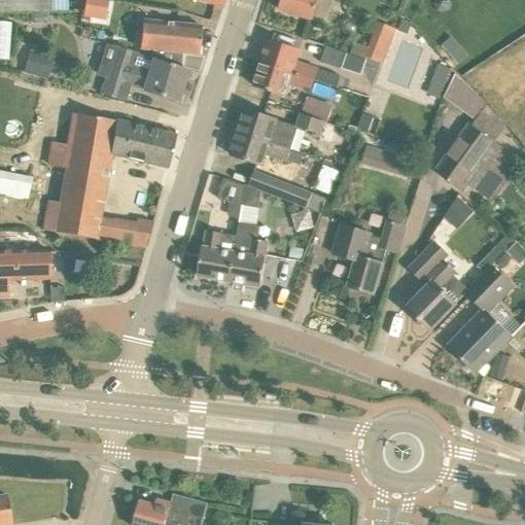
[(82,0),(80,14),(103,19),(105,0),(82,0)]
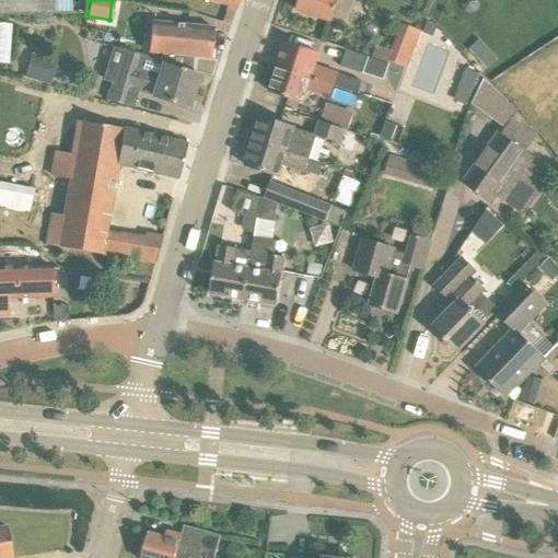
[(298,0),(295,8),(346,24),(352,0),(298,0)]
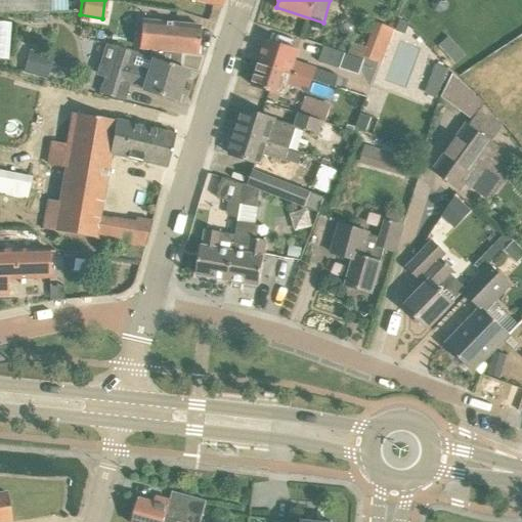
[(353,27),(353,25),(353,24),(353,22),(352,20),(351,19),(350,18),(349,17),(347,17),(346,17),(345,17),(343,17),(342,18),(341,19),(340,20),(339,23),(339,24),(339,25),(339,27),(339,28),(340,29),(341,31),(342,32),(343,32),(344,33),(346,33),(347,33),(349,32),(350,32),(351,31),(352,29),(353,28),(353,27)]
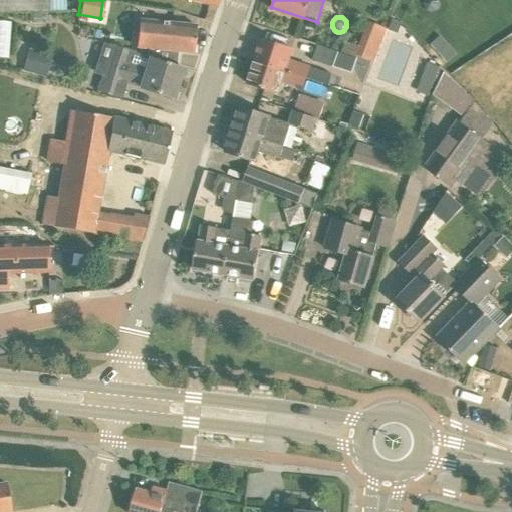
[(387,28),(397,31),(400,21),(391,18),(387,28)]
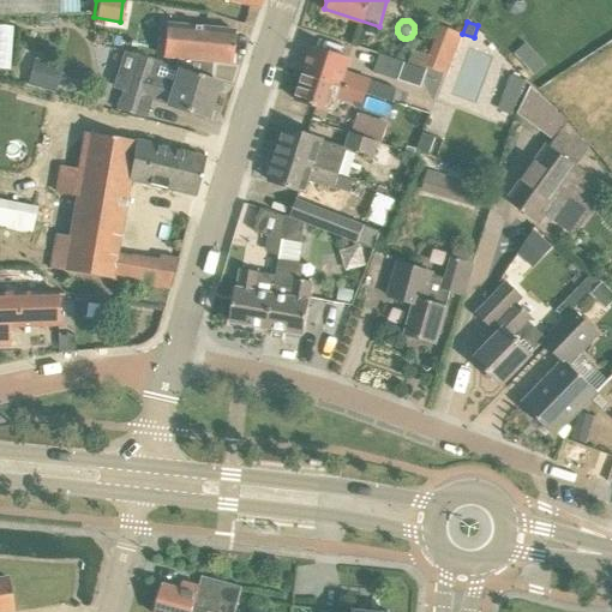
[(229,61),(233,29),(165,23),(163,40),(147,37),(145,53),(229,61)]
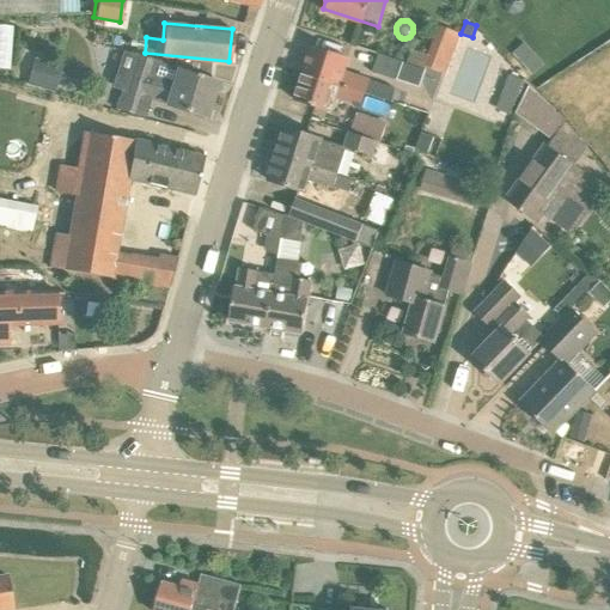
[(438,24),(422,63),(445,73),(461,32),(438,24)]
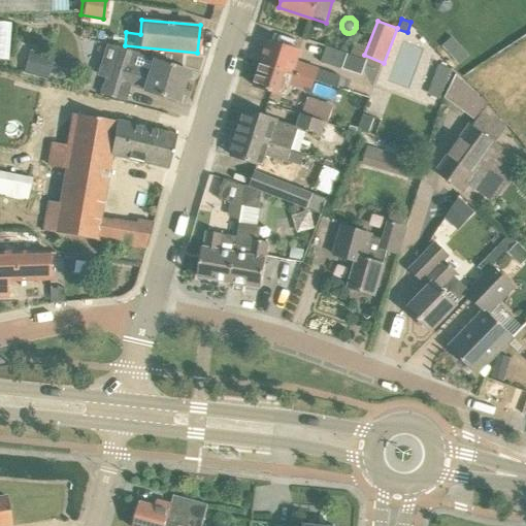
[(458,63),(467,54),(451,35),(440,44),(458,63)]
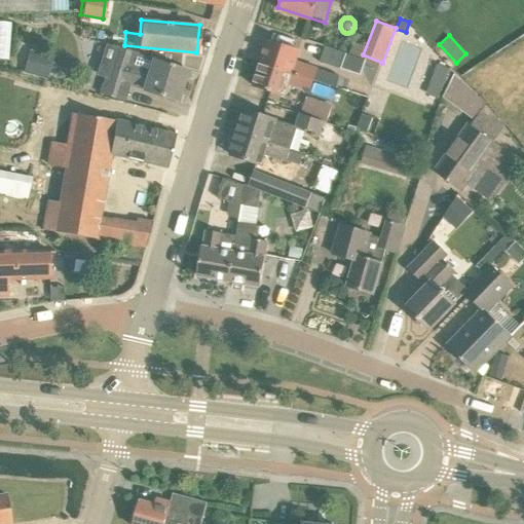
[(300,49),(287,45),(267,39),(259,62),(312,78),(335,86),(339,75),(316,68),(317,66),(297,59),(300,49)]
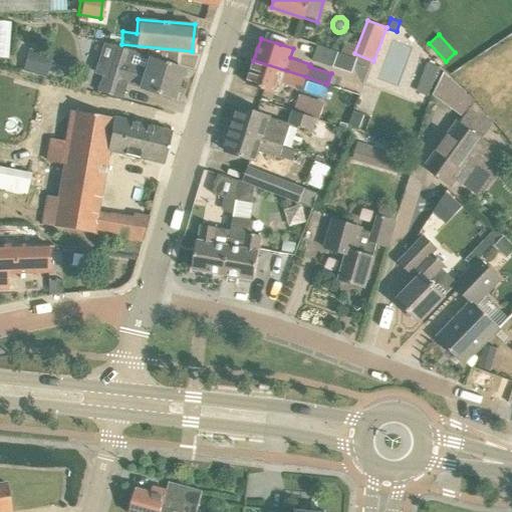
[(121,81),(171,97),(181,66),(147,56),(132,51),(101,42),(92,72),(101,75),(96,91),(116,98),(121,81)]
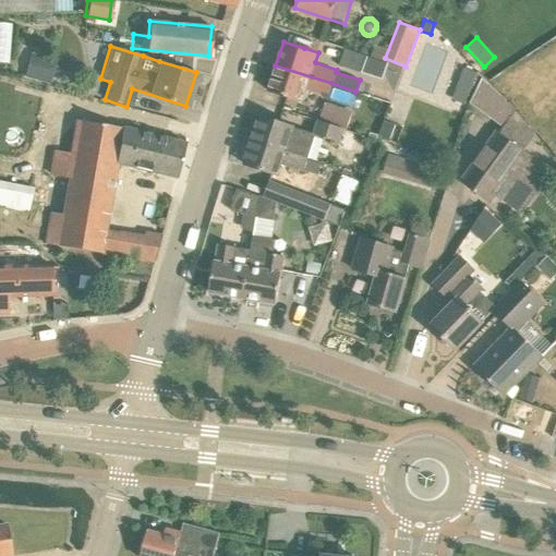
[(364,55),(343,47),(337,64),(359,72),(364,55)]
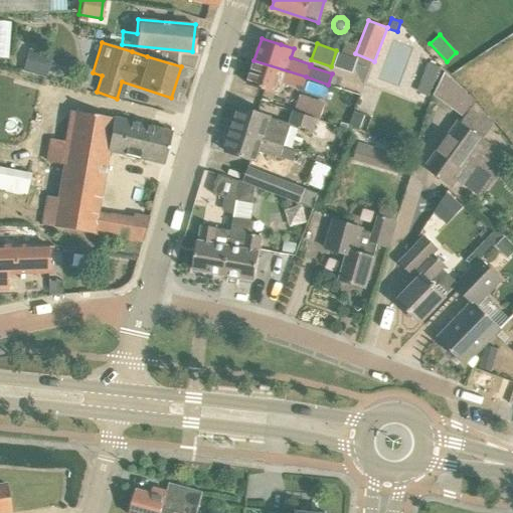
[(51,54),(27,47),(21,70),(45,76),(51,54)]
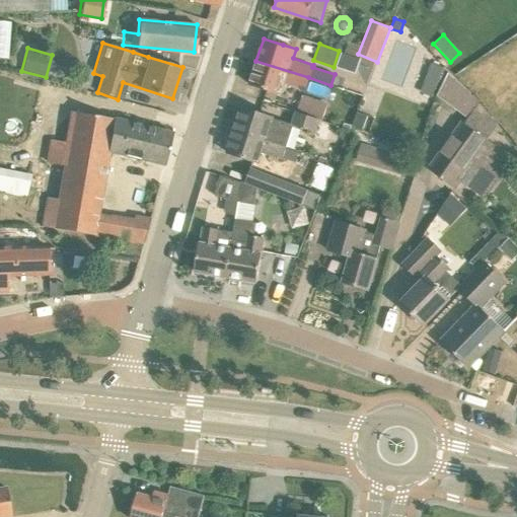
[(304,90),(308,77),(255,61),(248,83),(281,93),(284,83),(304,90)]
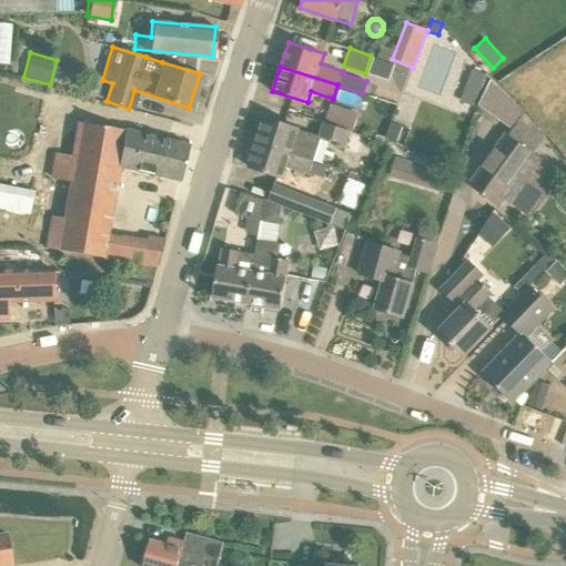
[(466,83),(478,88),(483,72),(471,68),(466,83)]
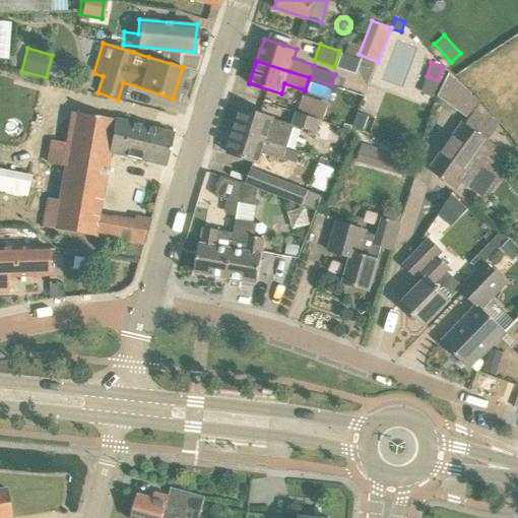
[(303,93),(297,111),(318,118),(322,120),(327,103),(303,93)]
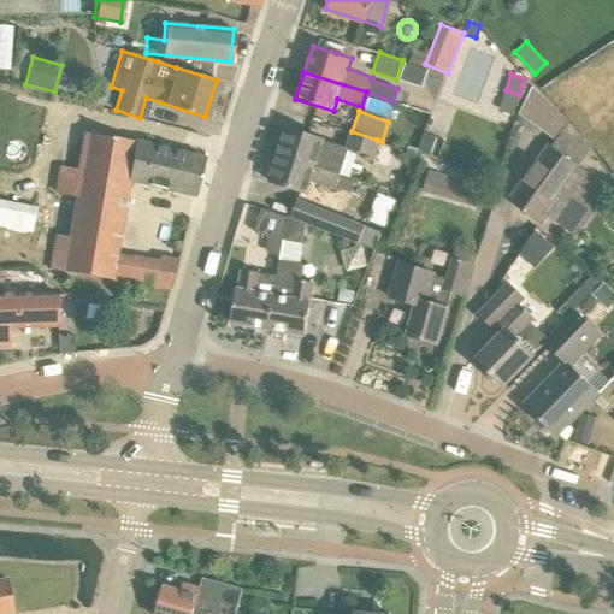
[(47,267),(111,278),(116,252),(130,178),(171,189),(194,195),(204,157),(181,151),(86,127),(77,173),(60,170),(55,192),(74,195),(66,236),(54,234),(47,267)]
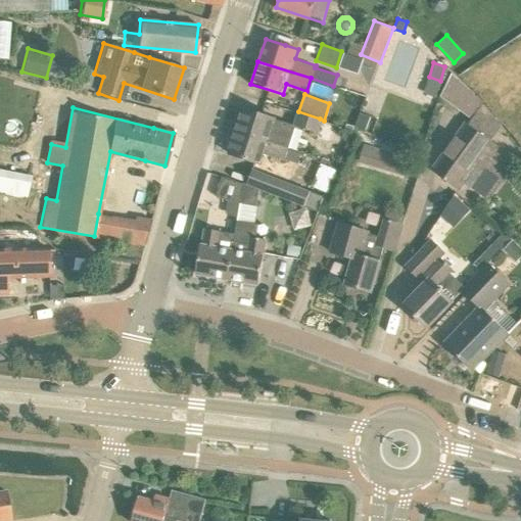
[(294,125),(262,114),(242,107),(235,130),(287,147),(294,125)]
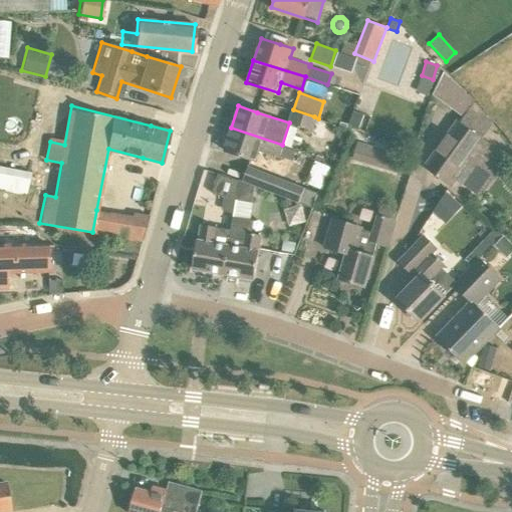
[(290,108),(287,120),(310,129),(314,116),(290,108)]
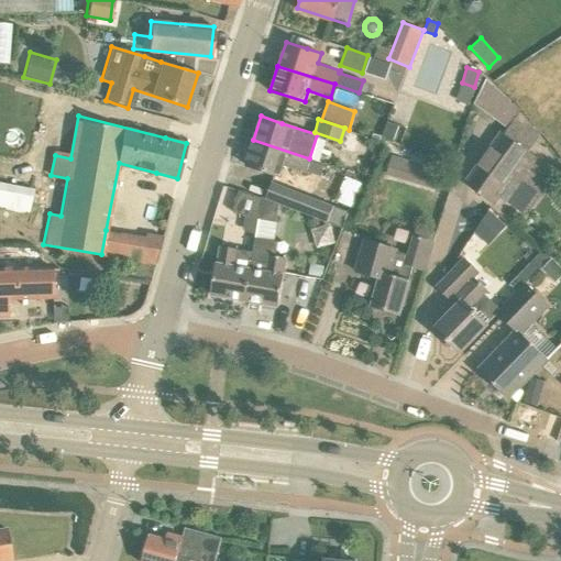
[(381,134),(392,140),(398,124),(386,120),(381,134)]
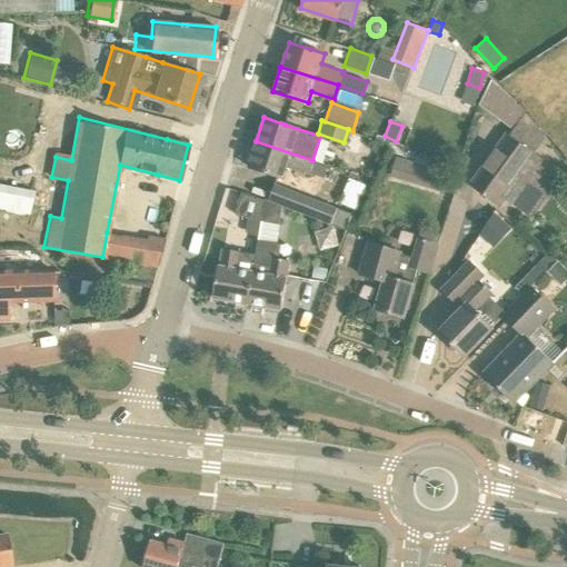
[(471,182),(470,183),(497,204),(503,197),(518,208),(549,165),(533,153),(541,141),(516,122),(473,182),(471,182)]
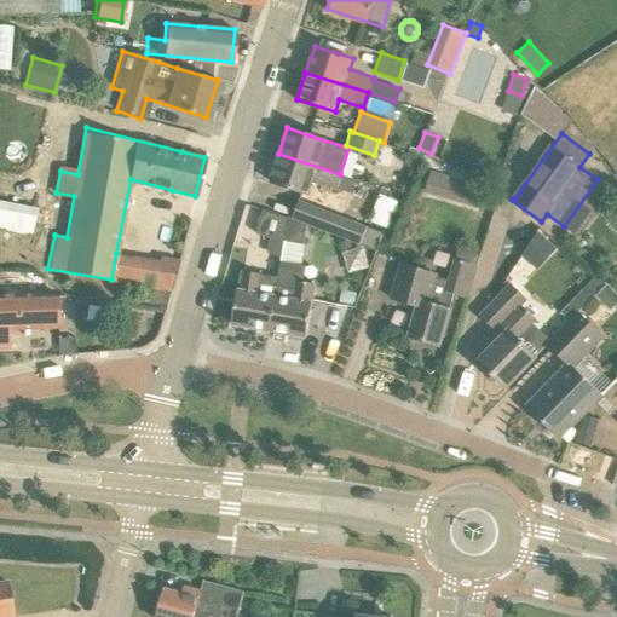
[(335,188),(340,174),(278,154),(270,180),(309,194),(313,180),(335,188)]
